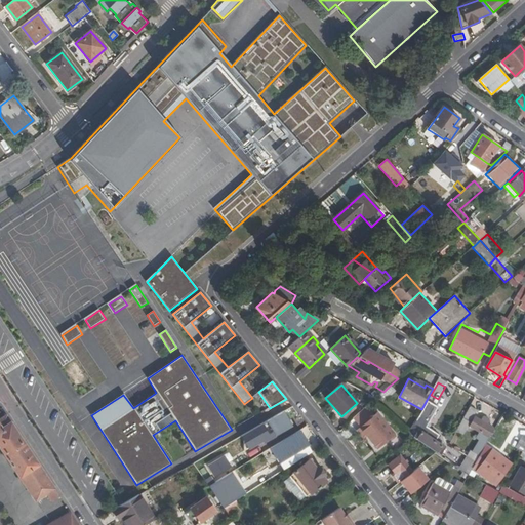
[(394,393),(389,387),(384,392),(379,396),(385,401),(394,393)]
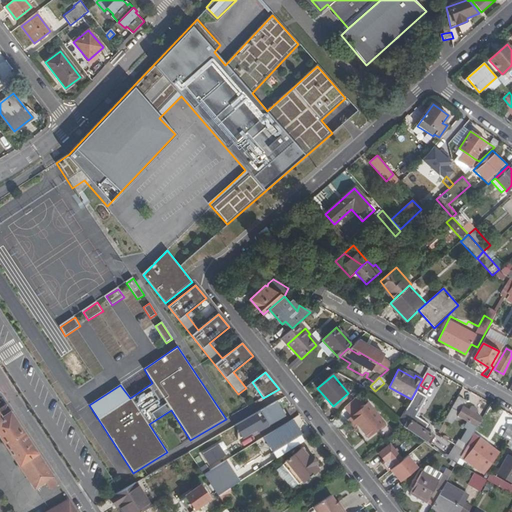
[(465,400),(458,396),(451,408),(458,412),(465,400)]
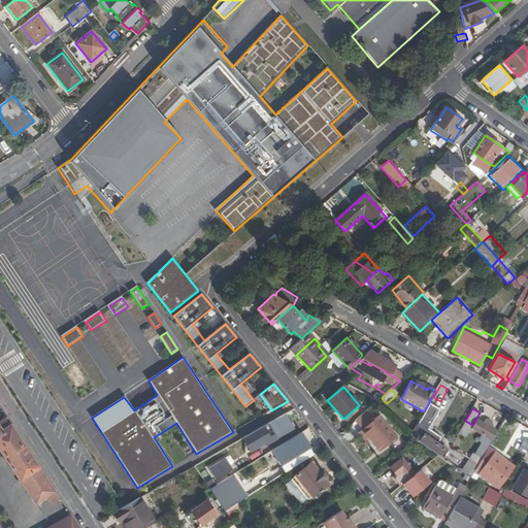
[(369,409),(356,422),(363,430),(376,418),(369,409)]
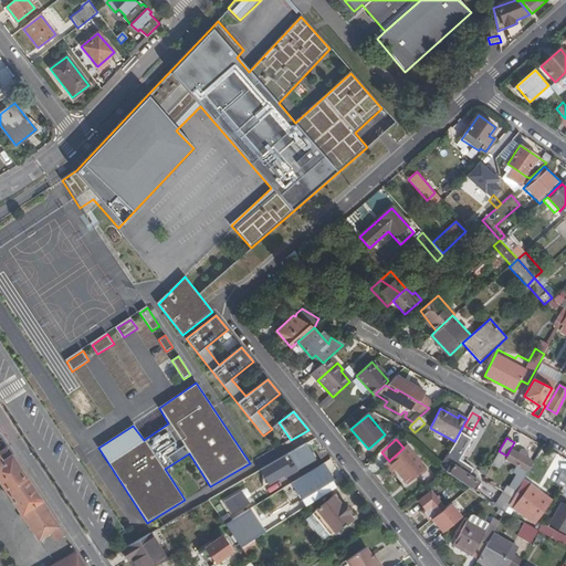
[(315,460),(305,444),(283,458),(292,473),(315,460)]
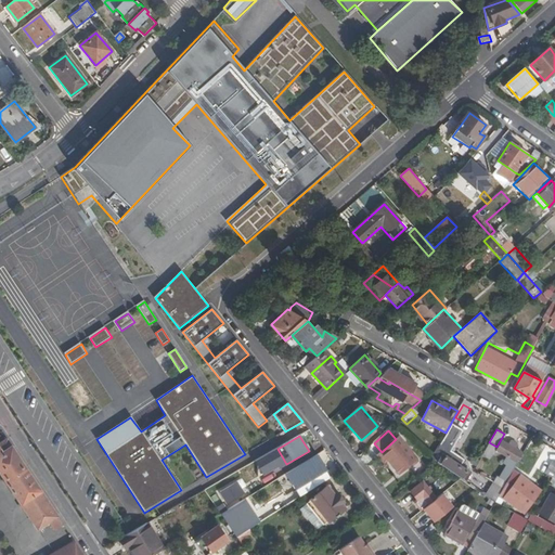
[(416,457),(399,437),(396,439),(382,452),(381,453),(396,470),(402,464),(405,467),(416,457)]
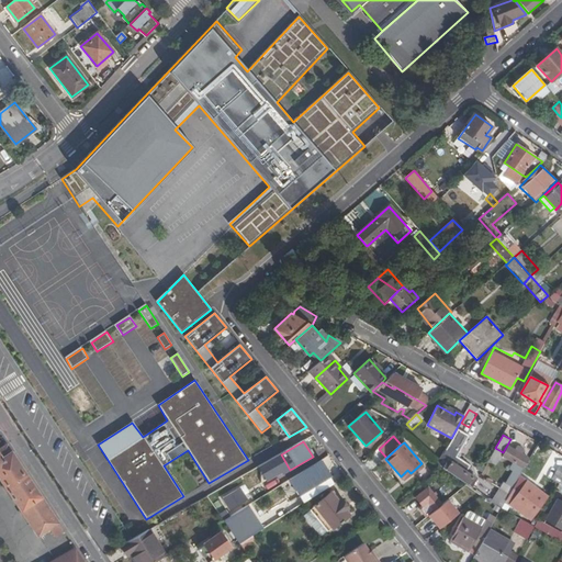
[(453,447),(448,444),(436,464),(444,470),(471,487),(475,480),(448,461),(450,458),(448,457),(453,447)]
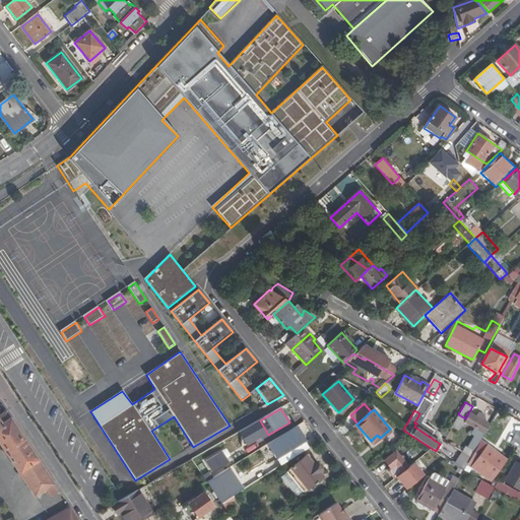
[(0,443),(36,497),(54,484),(6,411),(0,415),(0,443)]
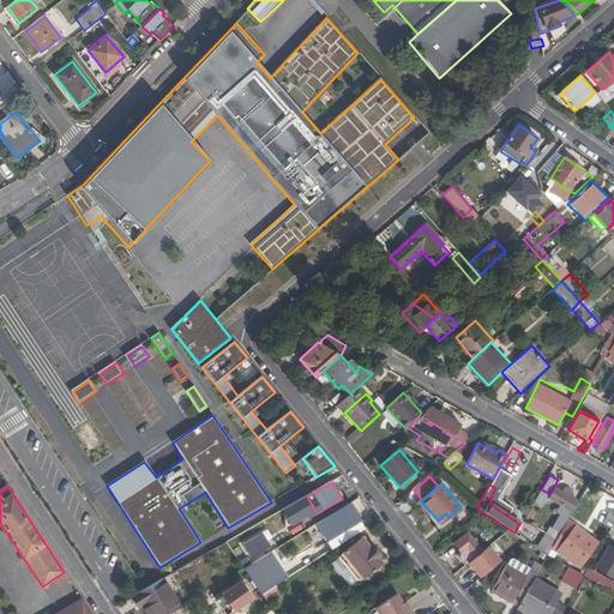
[(554,529),(561,533),(561,530),(573,510),(571,509),(577,499),(571,495),(573,491),(565,486),(563,491),(555,487),(549,498),(561,505),(557,513),(561,516),(554,529)]
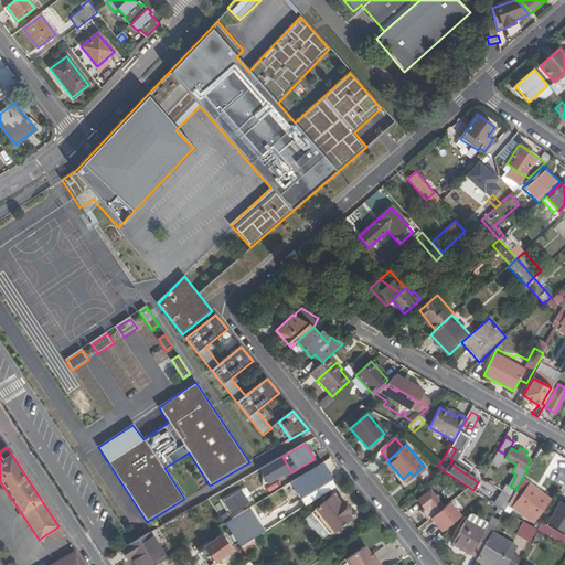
[(332,477),(322,462),(307,472),(318,491),(334,481),(337,484),(347,478),(341,471),(332,477)]
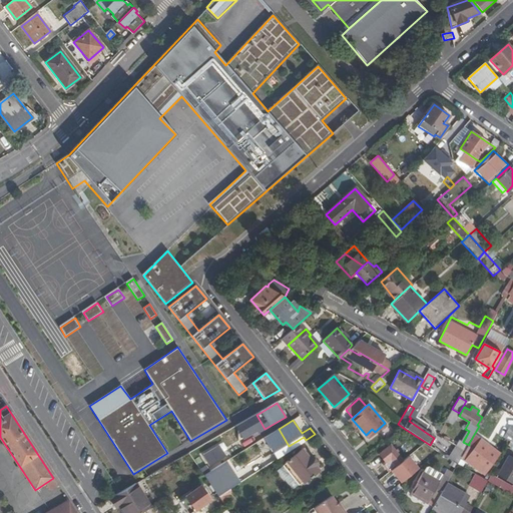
[(460,441),(457,446),(465,451),(468,446),(460,441)]
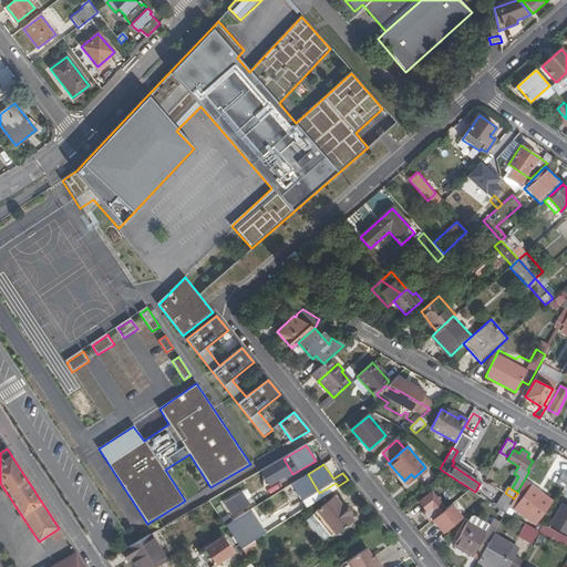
[(546,509),(518,490),(518,492),(517,493),(514,498),(507,511),(506,513),(512,516),(516,509),(535,524),(546,509)]
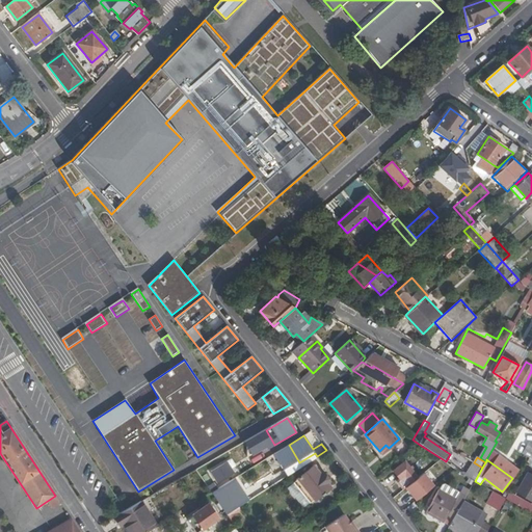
[(418,477),(405,460),(391,472),(398,480),(396,482),(401,489),(418,477)]
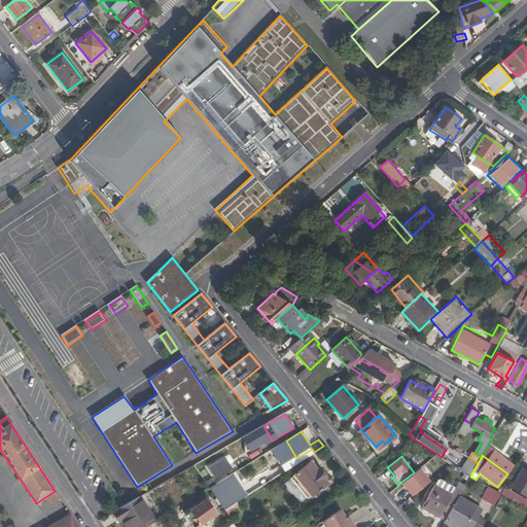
[(232,469),(223,457),(209,466),(214,473),(220,469),(223,473),(232,469)]
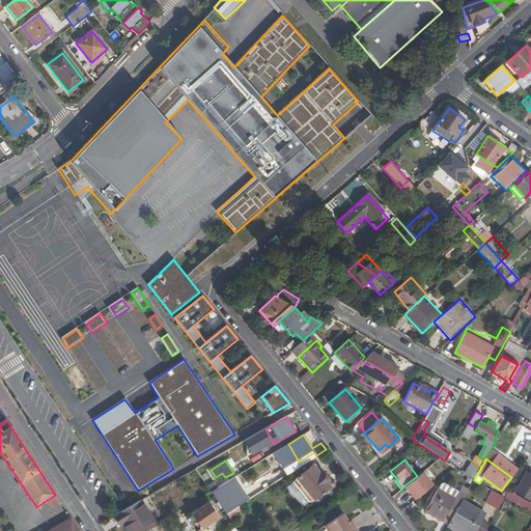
[(467,473),(475,478),(481,467),(473,462),(467,473)]
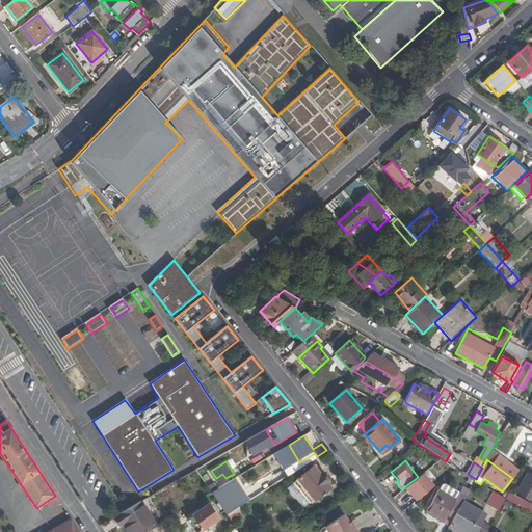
[(330,486),(313,466),(294,482),(311,503),(330,486)]
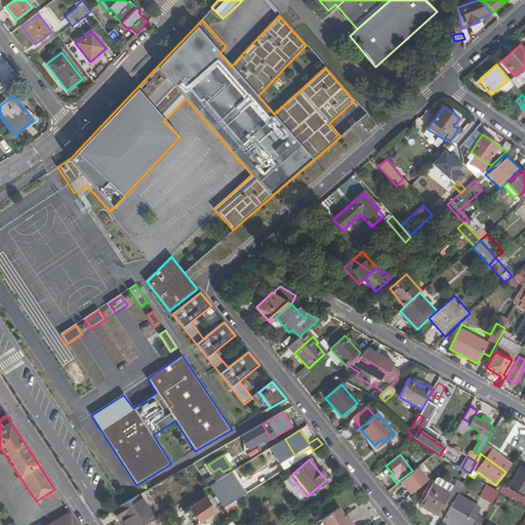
[(524,471),(520,468),(510,486),(524,495),(524,471)]
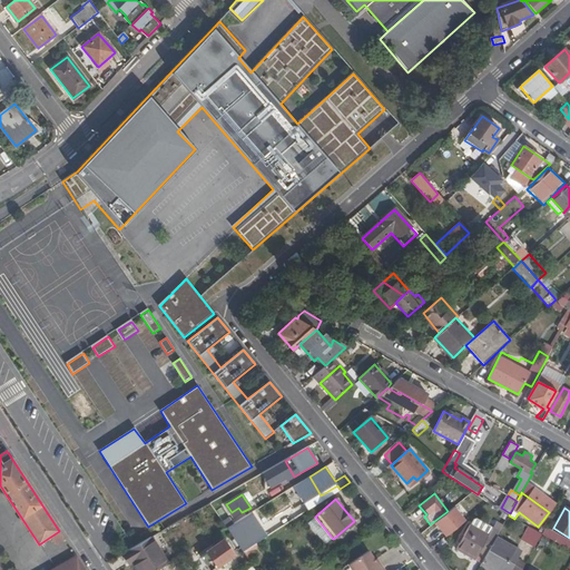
[(243,536),(249,546),(268,531),(262,522),(243,536)]
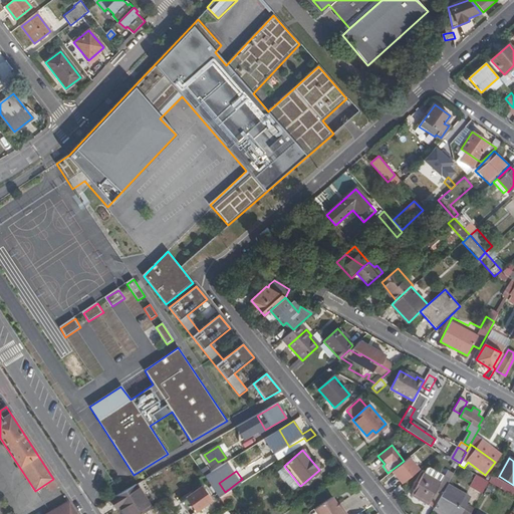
[(412,495),(435,508),(435,507),(444,492),(438,488),(441,483),(424,474),(412,495)]
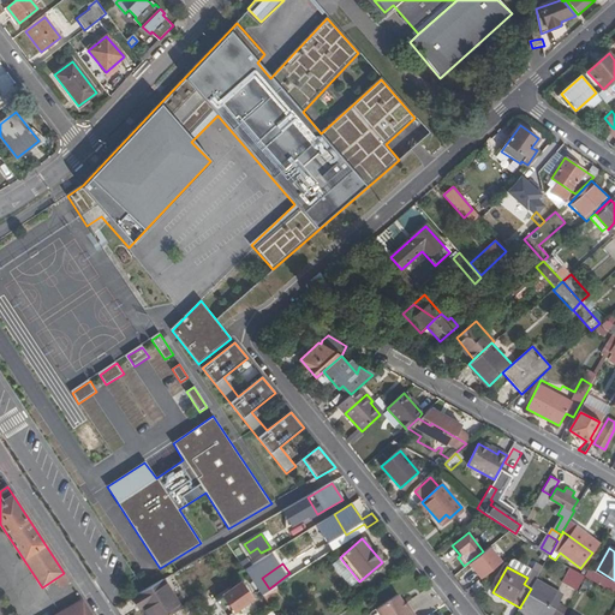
[(569,568),(561,583),(577,591),(585,577),(569,568)]
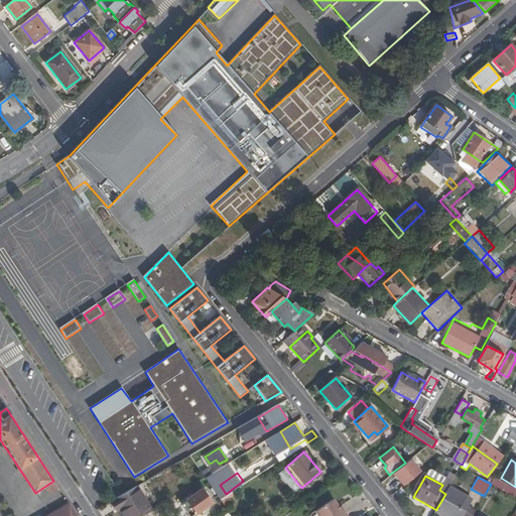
[(45,486),(50,493),(58,488),(53,481),(45,486)]
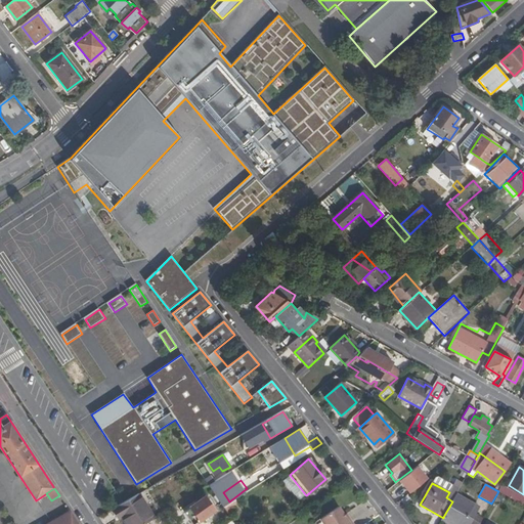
[(145,523),(155,519),(138,494),(123,504),(113,509),(120,518),(123,516),(127,523),(145,523)]
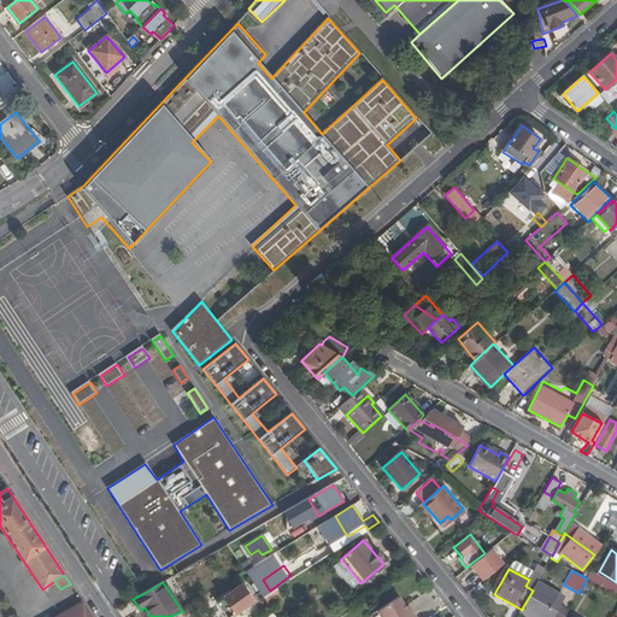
[(551,616),(563,598),(538,582),(533,591),(522,609),(536,616),(551,616)]
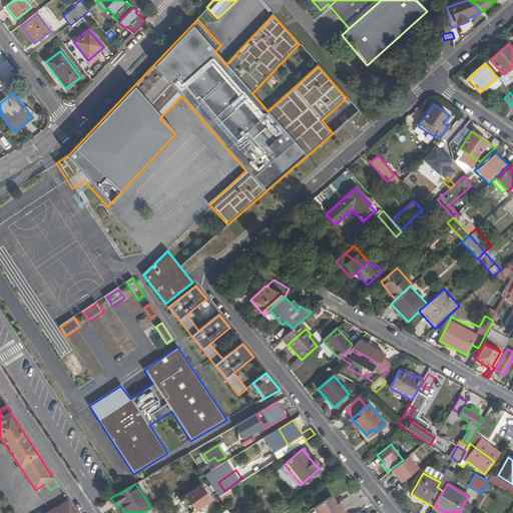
[(184,497),(193,510),(210,498),(200,485),(184,497)]
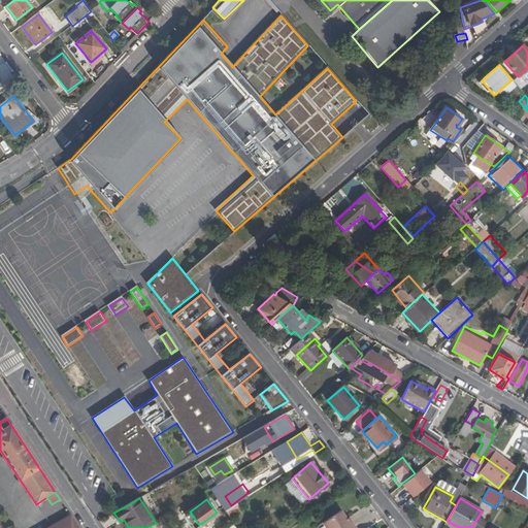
[(325,521),(329,527),(350,527),(353,526),(341,509),(325,521)]
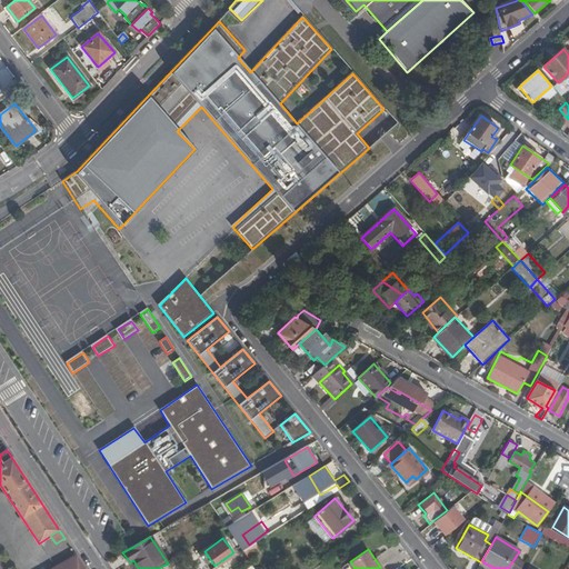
[(210,568),(215,566),(205,551),(199,556),(208,568),(210,568)]
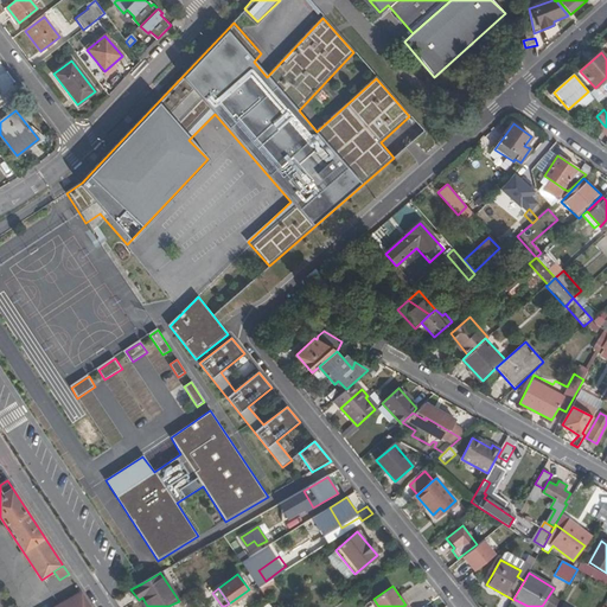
[(554,588),(542,606),(555,606),(563,594),(554,588)]
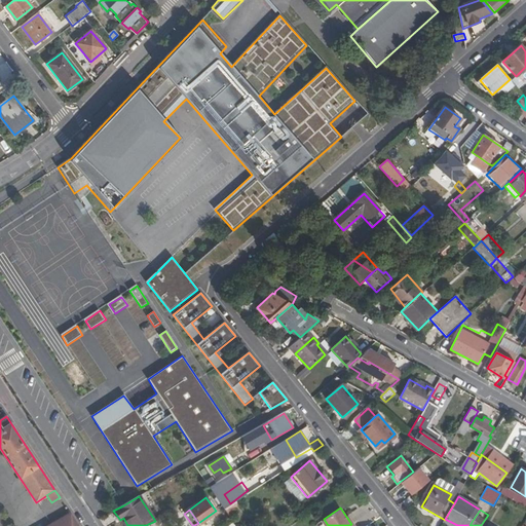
[(49,525),(78,525),(71,514),(49,525)]
